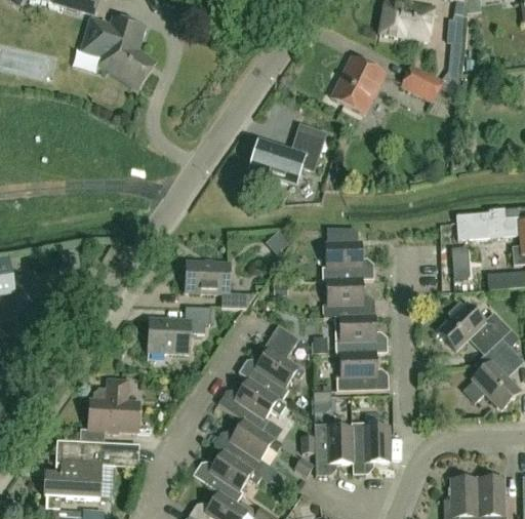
[(52,0),(93,12),(96,0),(52,0)]
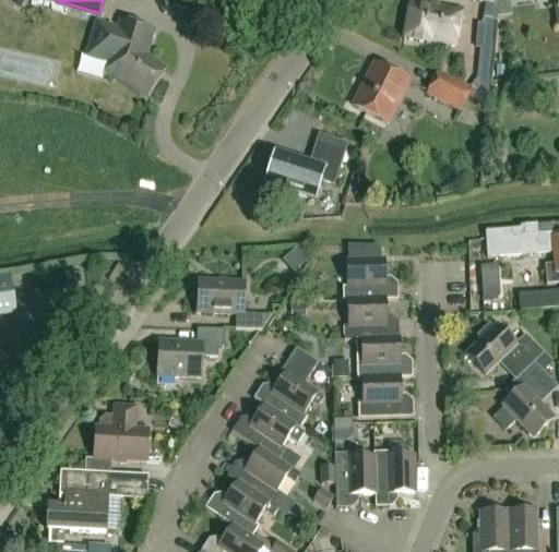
[(456,40),(462,6),(430,0),(409,0),(404,35),(429,39),(430,36),(456,40)]
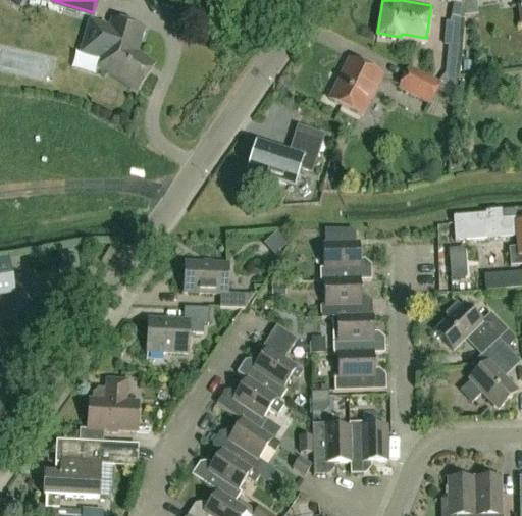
[(453,0),(452,14),(462,15),(463,7),(476,5),(475,0),(453,0)]
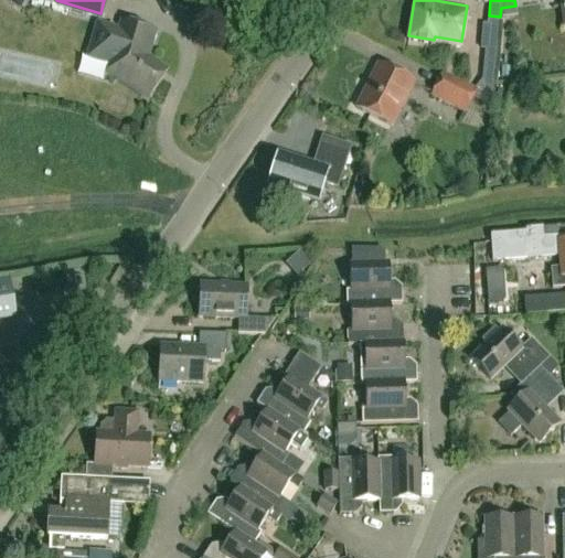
[(155,28),(121,18),(119,27),(98,20),(92,42),(113,49),(112,55),(116,56),(120,70),(118,74),(148,94),(167,66),(147,53),(155,28)]
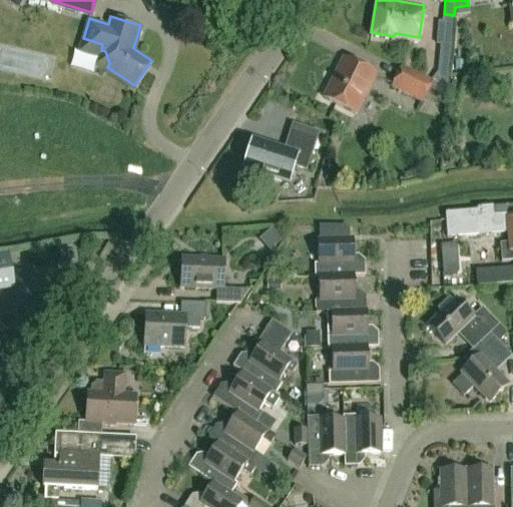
[(344,54),(324,93),(355,109),(375,70),(344,54)]
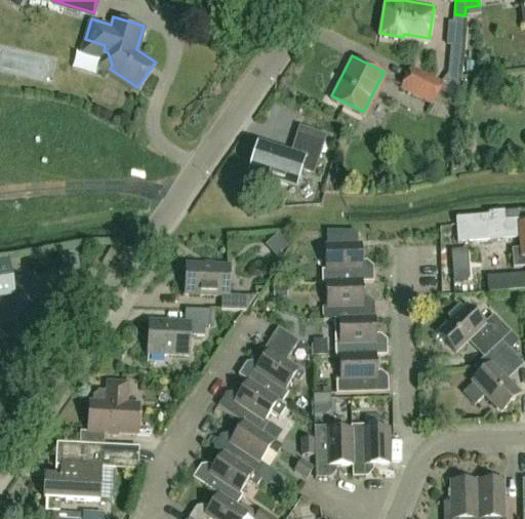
[(443,80),(411,64),(408,68),(401,81),(402,81),(400,86),(432,103),(435,97),(442,85),(441,84),(443,80)]
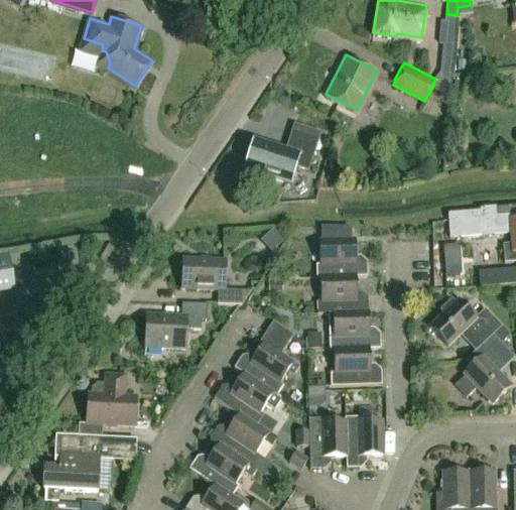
[(308,168),(320,129),(293,121),(285,145),(253,134),(252,139),(249,141),(246,149),(247,153),(244,162),(292,177),(296,164),(308,168)]
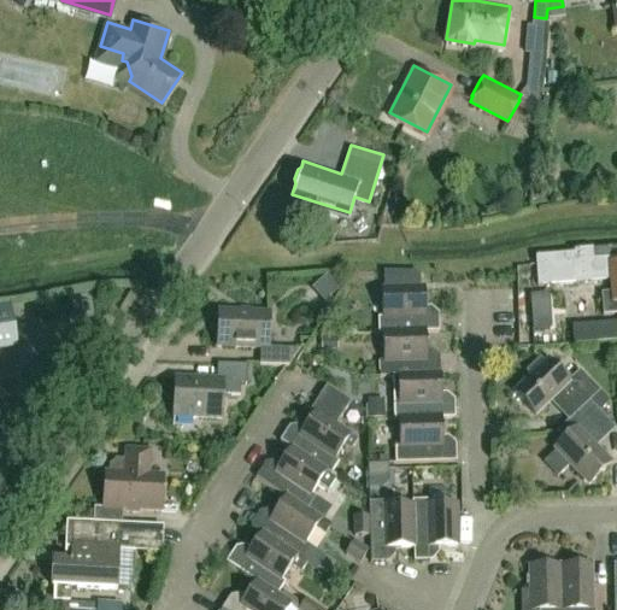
[(616,241),(594,244),(575,245),(575,248),(535,251),(538,281),(577,277),(611,275),(612,288),(601,288),(603,310),(616,309),(616,241)]
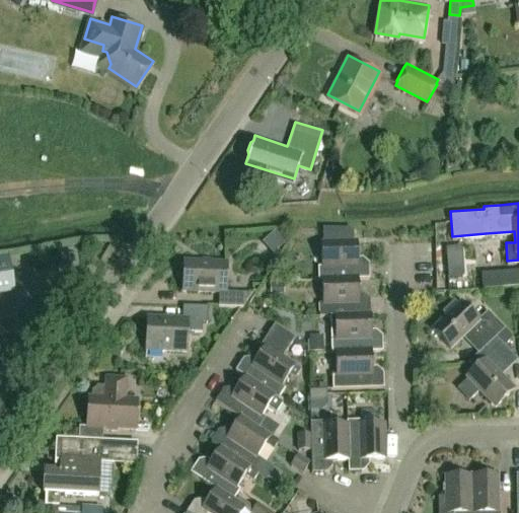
[(357,238),(344,238),(344,226),(317,223),(317,238),(321,238),(322,263),(318,263),(318,277),(322,277),(322,276),(358,275),(358,276),(369,276),(369,262),(357,262),(357,238)]
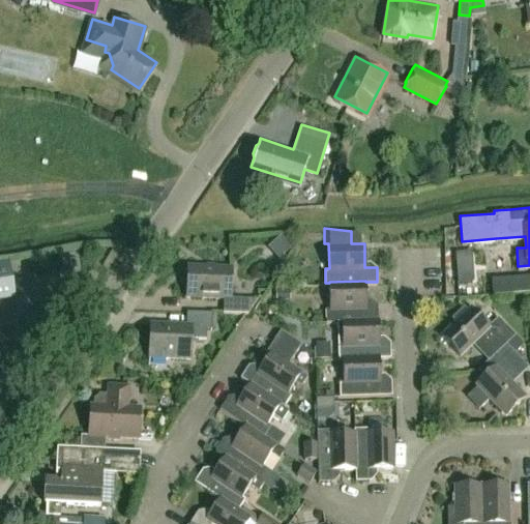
[(186,294),(223,295),(223,310),(247,311),(257,296),(230,295),(232,265),(188,263),(186,294)]
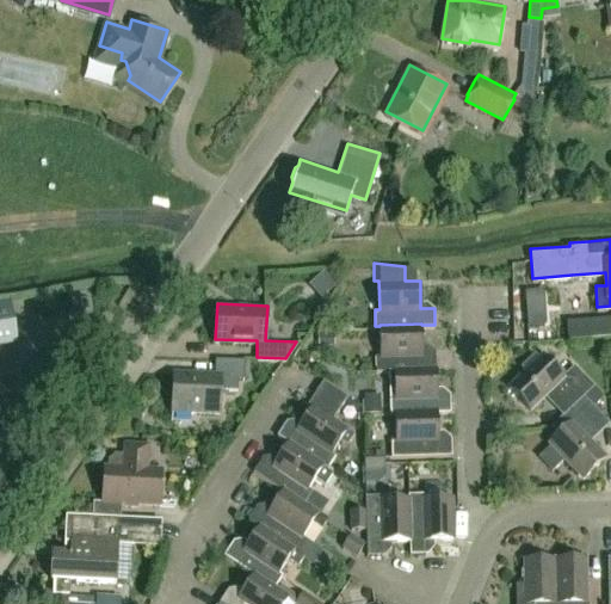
[(0,339),(13,338),(8,308),(0,309),(0,339)]
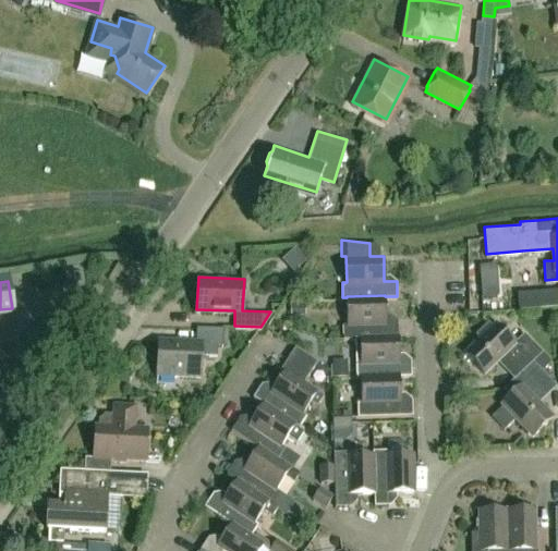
[(557,304),(557,286),(517,290),(518,306),(557,304)]
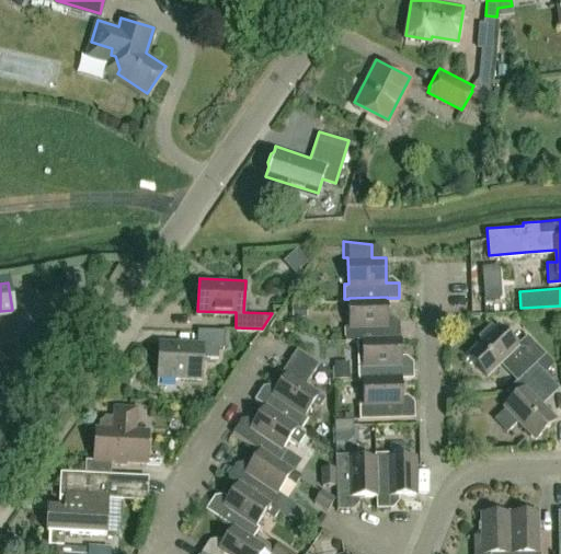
[(387,323),(387,298),(387,297),(348,298),(348,299),(348,324),(345,324),(345,338),(362,338),(362,337),(400,336),(400,323),(387,323)]
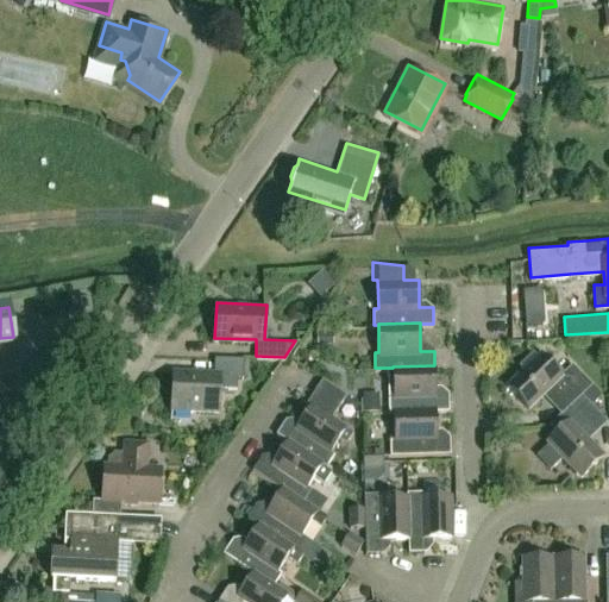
[(592,382),(572,362),(564,370),(554,359),(551,362),(540,351),(537,355),(532,349),(519,362),(523,368),(508,382),(528,405),(546,389),(564,408),(592,382)]
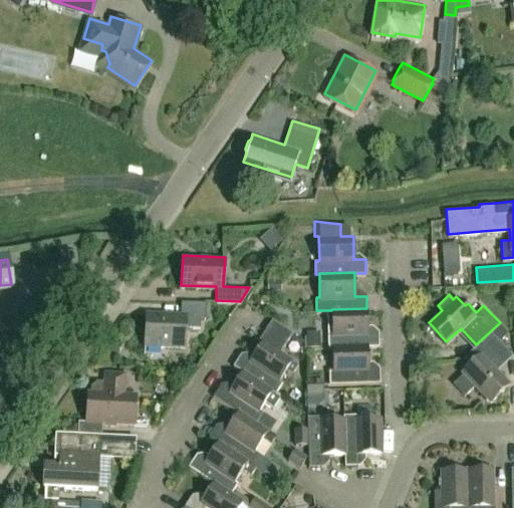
[(205,316),(206,300),(181,299),(180,314),(146,312),(144,342),(185,344),(186,325),(200,325),(201,316),(205,316)]
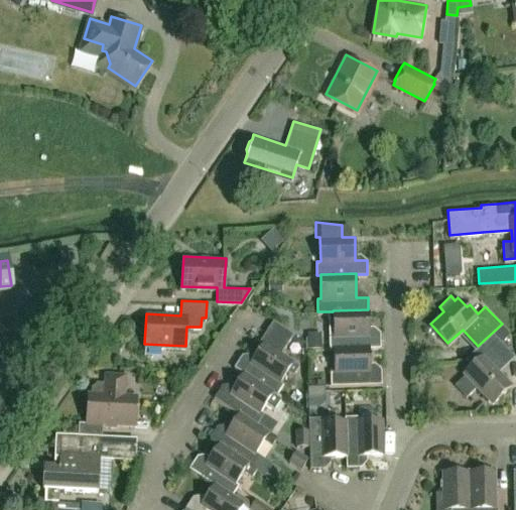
[(369,333),(368,309),(333,310),(333,311),(334,335),(330,335),(330,348),(334,348),(334,347),(369,346),(369,347),(380,347),(380,333),(369,333)]
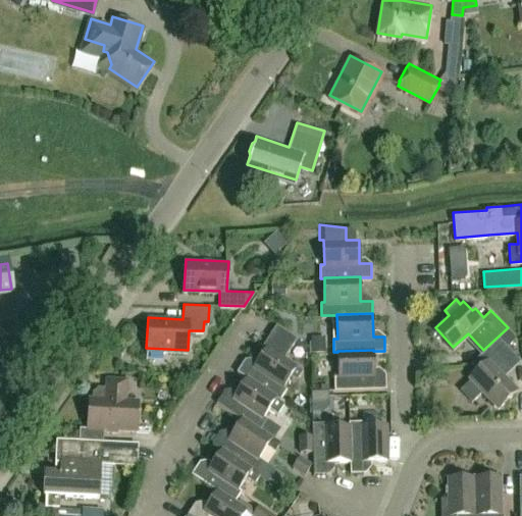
[(263,342),(267,345),(254,364),(244,358),(237,369),(246,375),(246,374),(276,395),(276,396),(279,398),(286,385),(283,383),(290,374),(296,378),(303,368),(283,356),(296,337),(276,323),(263,342)]
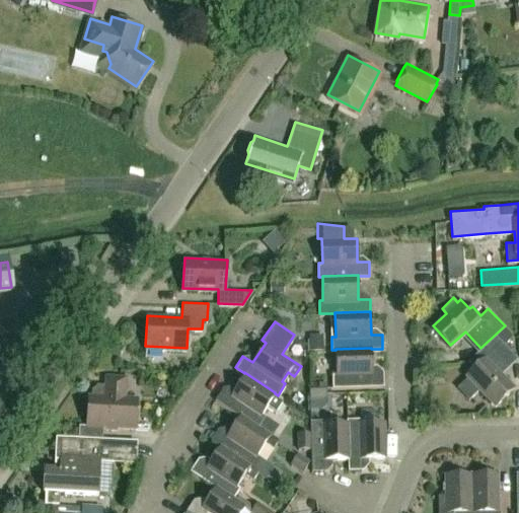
[(517,357),(504,344),(513,335),(505,325),(480,348),(468,359),(474,366),(466,374),(456,384),(467,395),(476,386),(493,404),(513,385),(501,372),(517,357)]
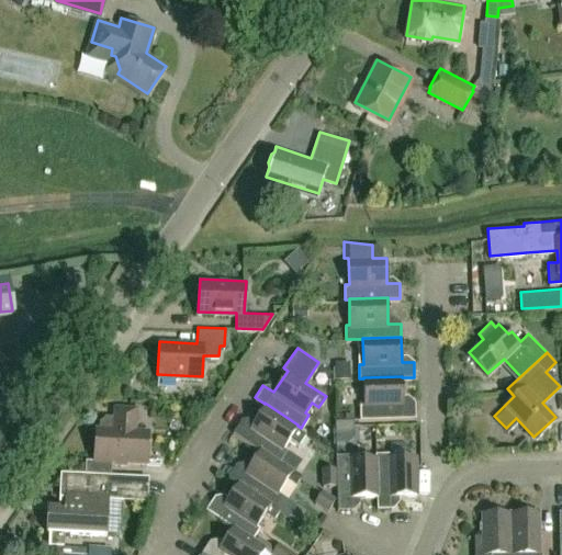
[(402,401),(402,377),(402,376),(363,377),(363,378),(363,404),(360,404),(360,418),(415,417),(414,401),(402,401)]
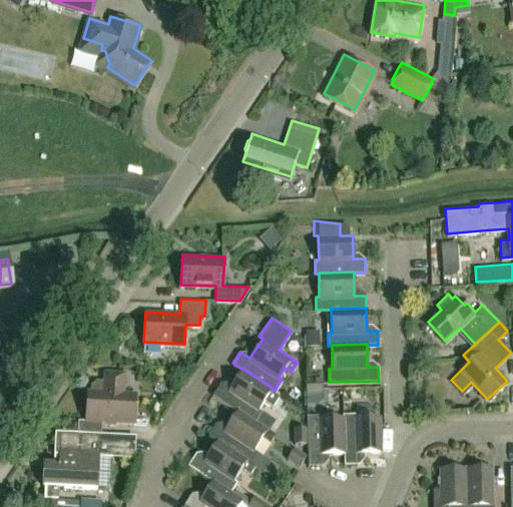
[(280,394),(275,391),(272,389),(272,388),(241,368),(241,369),(229,388),(219,382),(212,393),(236,409),(237,408),(255,420),(255,419),(263,410),(259,407),(265,399),(273,405),(280,394)]
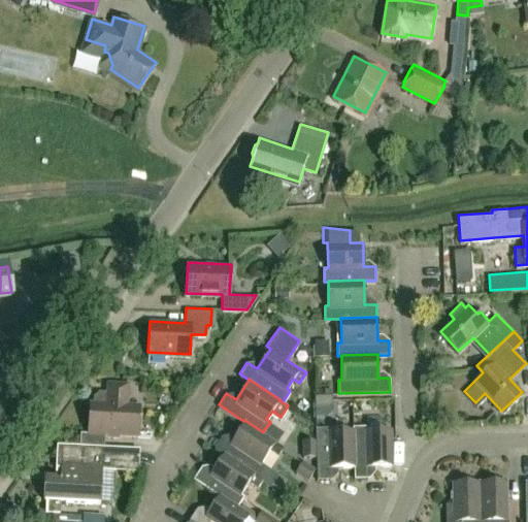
[(137,433),(139,403),(127,402),(128,382),(107,381),(107,389),(99,389),(94,394),(93,400),(91,400),(89,430),(80,430),(79,443),(104,445),(105,431),(137,433)]
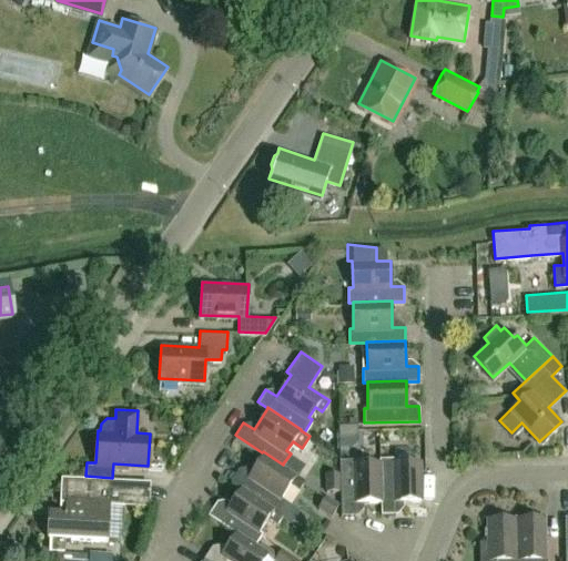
[(304,479),(296,473),(296,472),(283,463),(283,465),(263,451),(262,452),(249,473),(237,467),(230,479),(240,486),(241,485),(273,507),(273,508),(276,510),(285,497),(282,496),(290,482),(298,488),(304,479)]
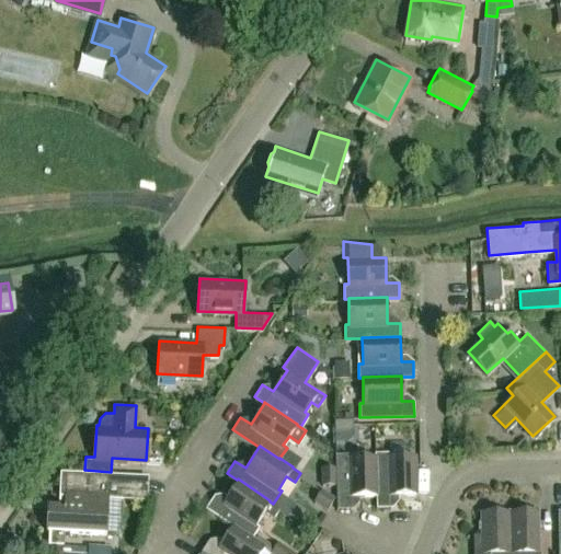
[(374,450),(374,454),(375,454),(376,493),(376,505),(390,504),(390,493),(415,492),(415,453),(389,453),(389,450),(374,450)]
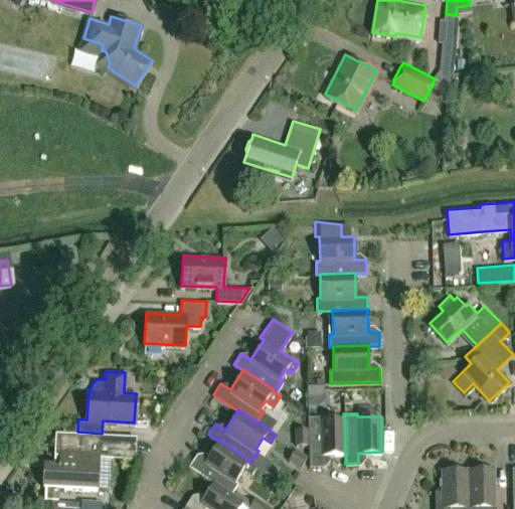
[(344,417),(343,417),(321,418),(321,414),(308,414),(308,427),(309,444),(309,465),(323,465),(322,454),(345,453),(344,417)]
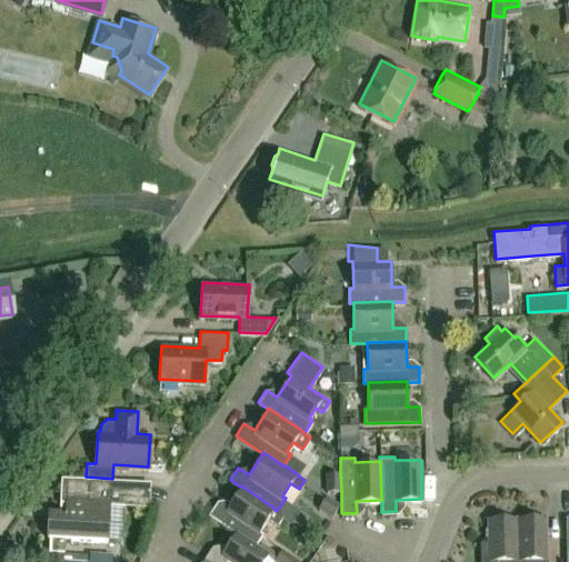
[(109,502),(119,503),(120,483),(120,479),(62,475),(61,501),(66,501),(66,513),(49,512),(47,537),(107,540),(109,502)]
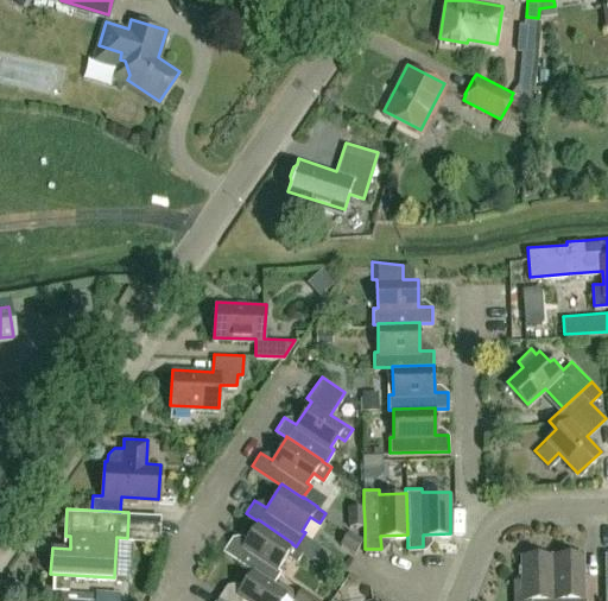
[(302,550),(296,546),(292,544),(292,543),(258,519),(257,520),(242,543),(230,536),(222,549),(252,569),(252,568),(272,582),(273,581),(280,569),(277,567),(285,554),(296,561),(302,550)]
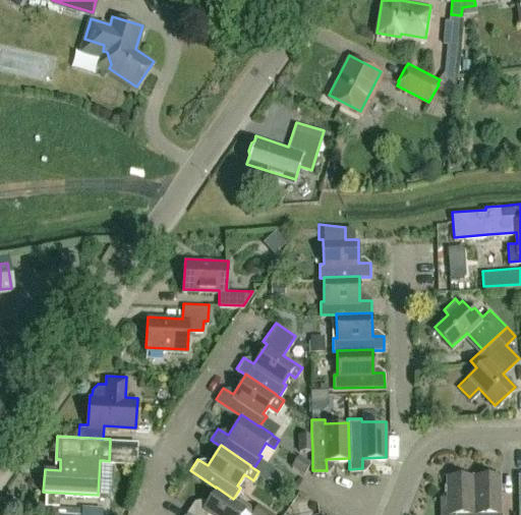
[(291,464),(303,472),(311,461),(298,453),(291,464)]
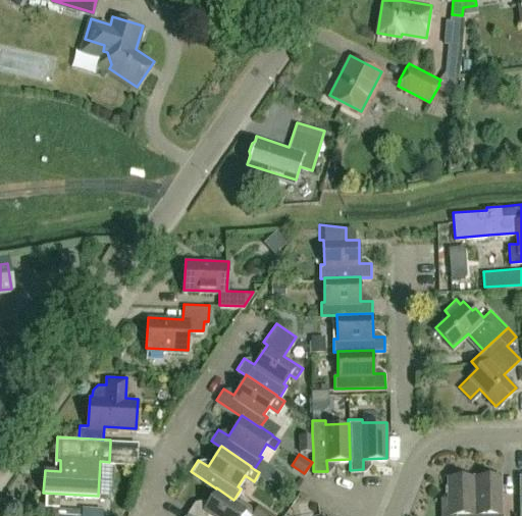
[(474,515),(474,476),(447,476),(447,495),(440,495),(440,515),(474,515)]
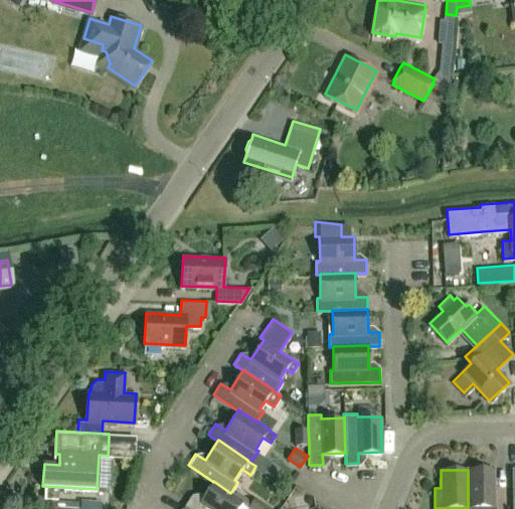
[(494,508),(494,470),(468,470),(468,508),(494,508)]
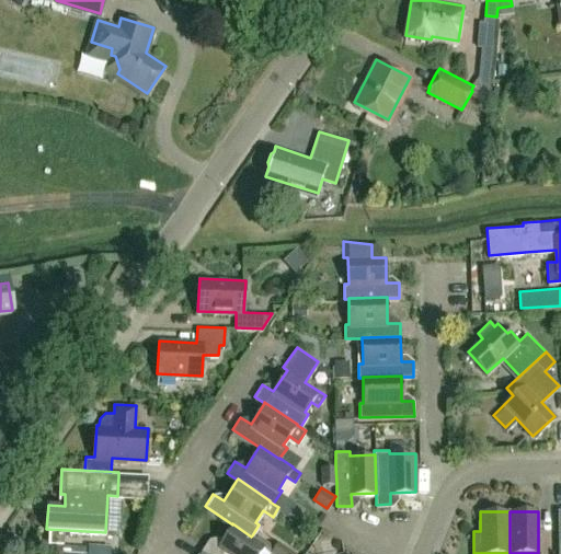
[(259,553),(264,545),(276,553),(279,553),(254,537),(252,535),(251,537),(232,523),(232,524),(219,545),(208,539),(201,550),(206,553),(259,553)]
